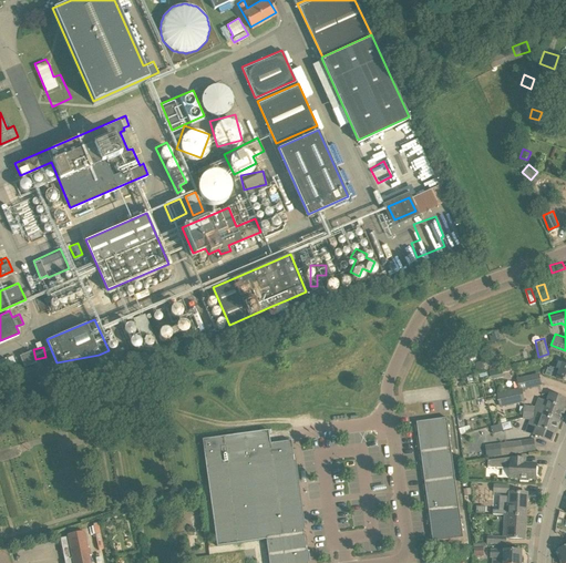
[(30,348),(19,352),(23,365),(35,359),(30,348)]
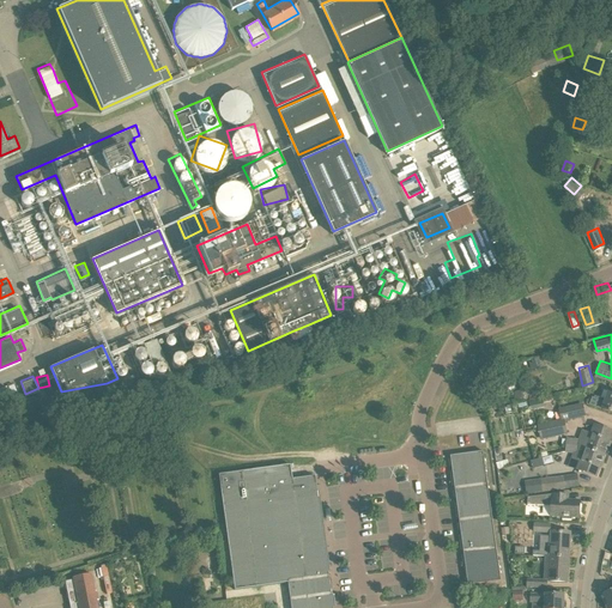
[(514,388),(515,396),(523,394),(522,385),(514,388)]
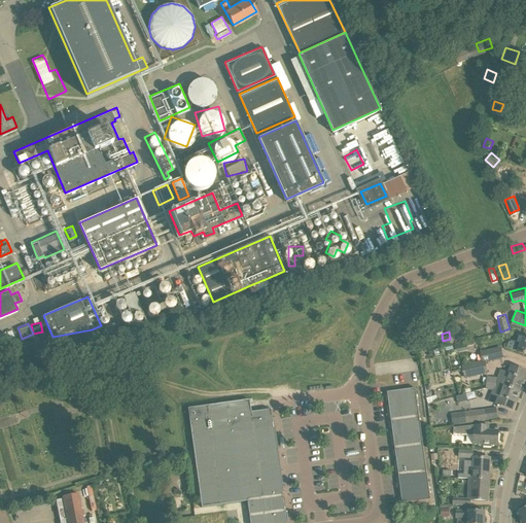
[(525,335),(523,334),(520,341),(514,338),(513,340),(509,339),(506,345),(525,351),(525,335)]
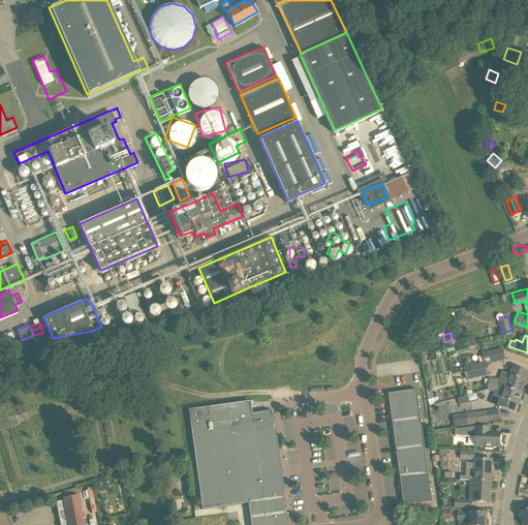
[(467,341),(456,343),(458,350),(468,347),(467,341)]
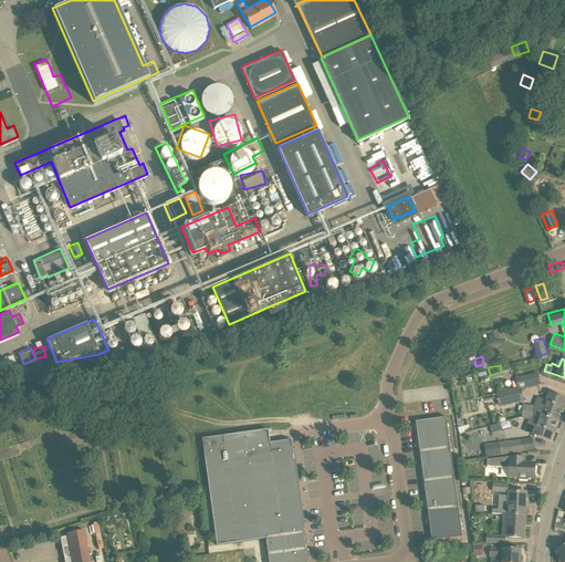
[(537,370),(515,374),(518,385),(521,384),(521,385),(541,382),(537,370)]
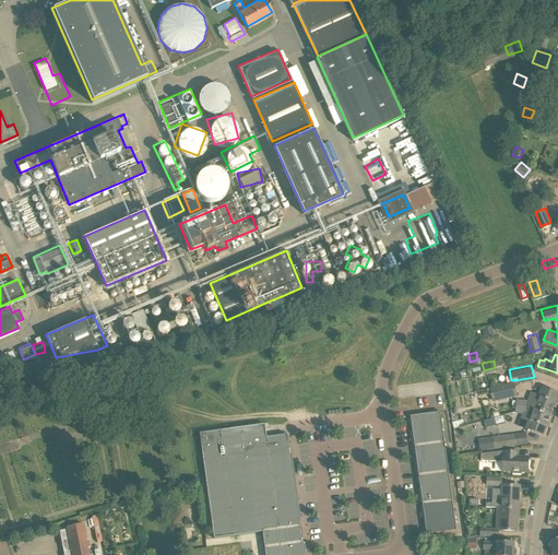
[(517,393),(514,380),(514,379),(511,380),(489,385),(491,398),(517,393)]
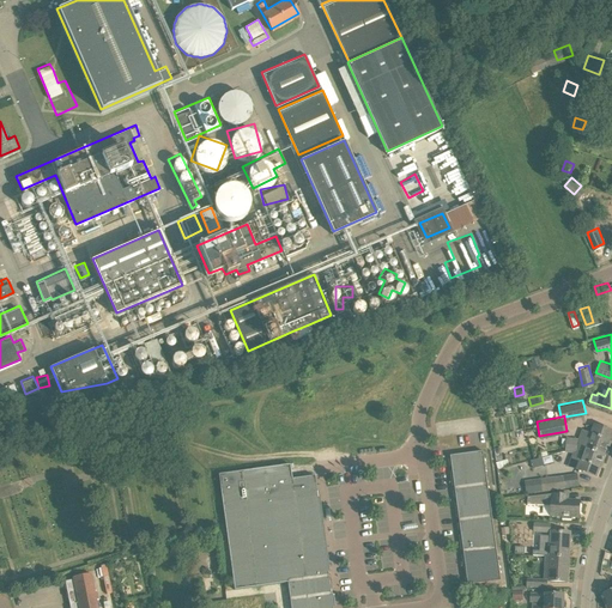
[(594,421),(592,429),(586,443),(604,450),(611,427),(594,421)]
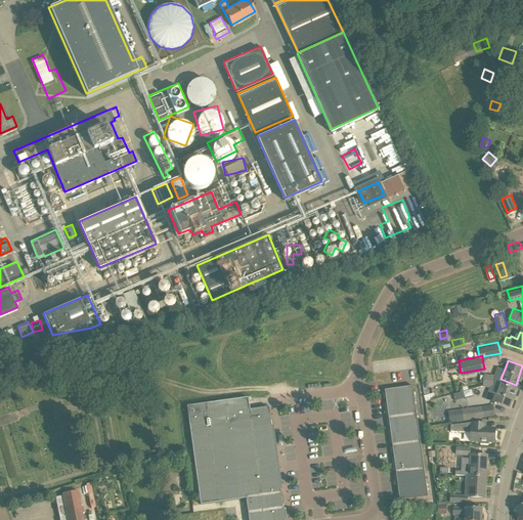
[(500,379),(493,399),(509,404),(516,385),(500,379)]
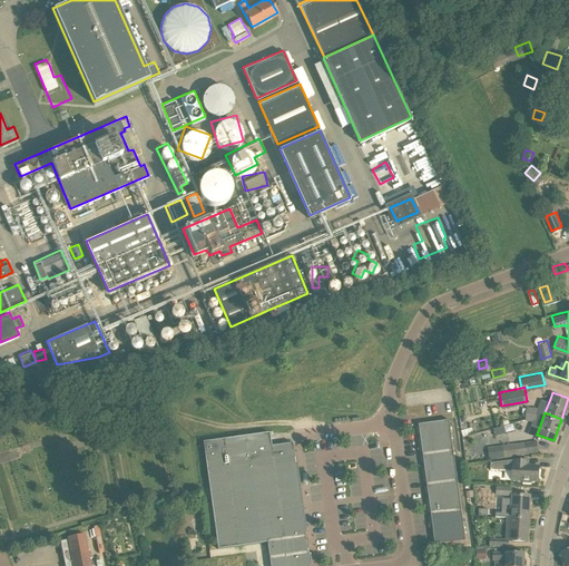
[(449,417),(419,421),(422,451),(453,447),(449,417)]
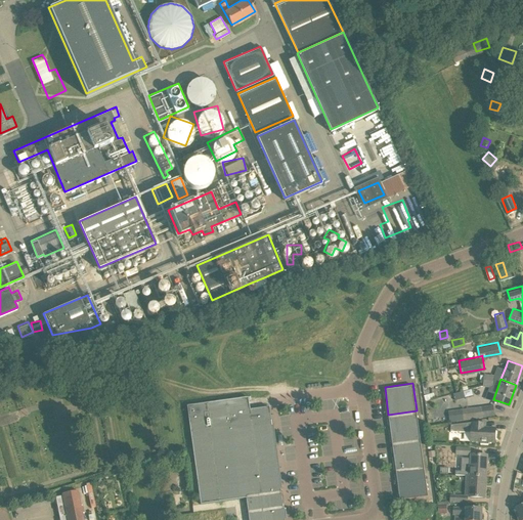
[(268,403),(249,406),(247,394),(185,402),(200,502),(245,495),(279,490),(268,403)]
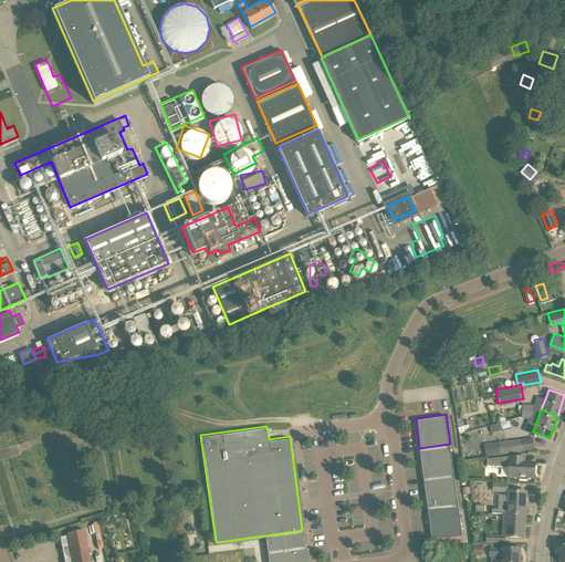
[(532,435),(499,439),(483,441),(485,454),(500,451),(533,446),(532,435)]
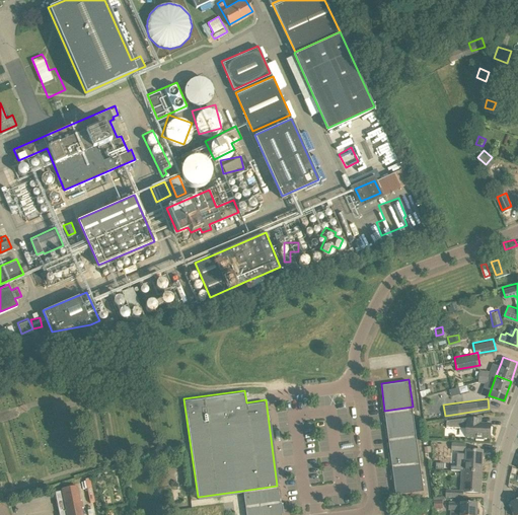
[(388,438),(416,434),(413,407),(384,411),(388,438)]
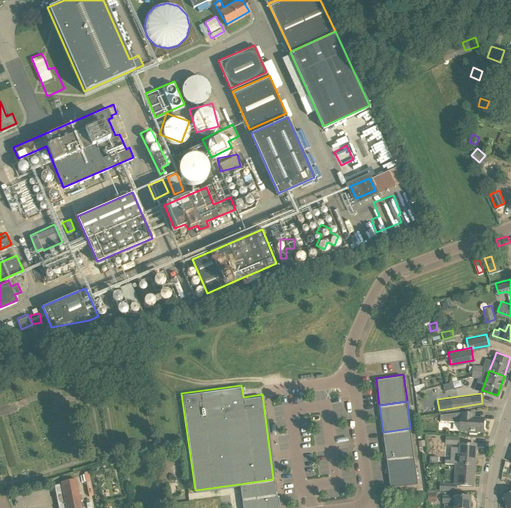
[(474,410),(468,410),(460,410),(440,412),(440,418),(459,419),(459,428),(458,428),(468,429),(468,430),(471,430),(477,430),(477,429),(483,429),(484,415),(476,415),(476,416),(473,416),(474,410)]
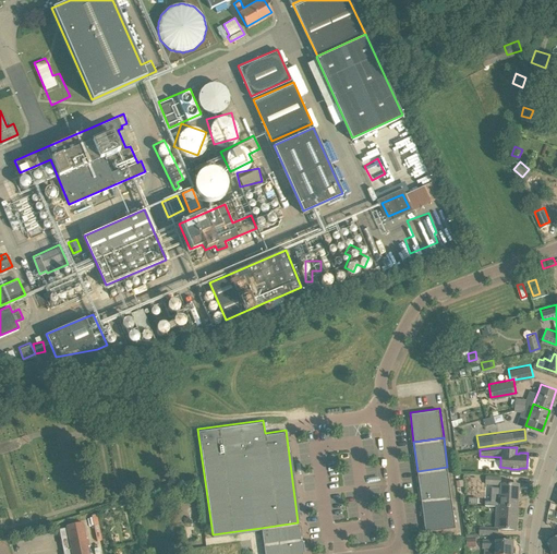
[(422,501),(451,496),(447,467),(418,471),(422,501)]
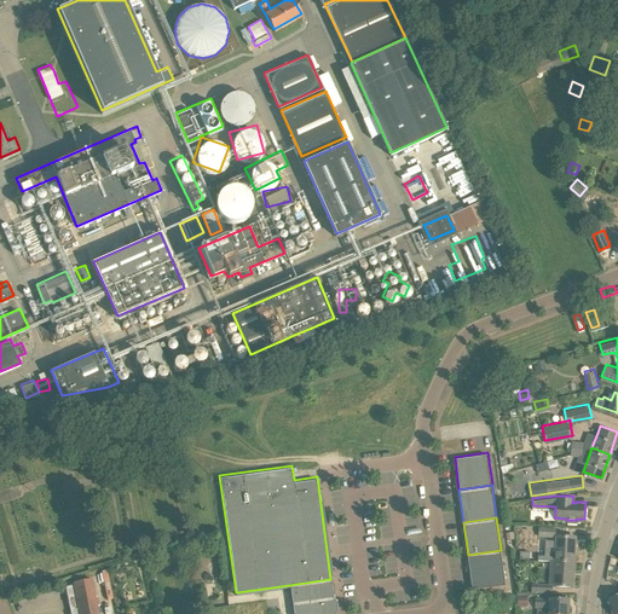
[(573,559),(575,534),(554,533),(554,538),(544,537),(543,552),(537,552),(537,557),(549,557),(573,559)]
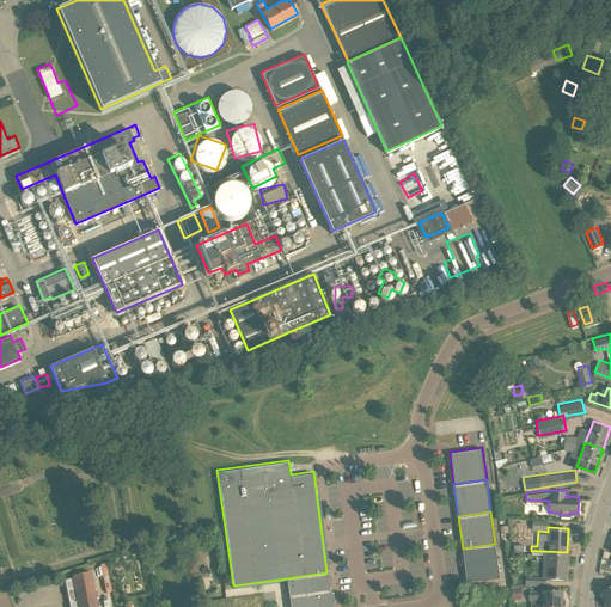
[(466,581),(500,576),(495,544),(463,549),(466,581)]
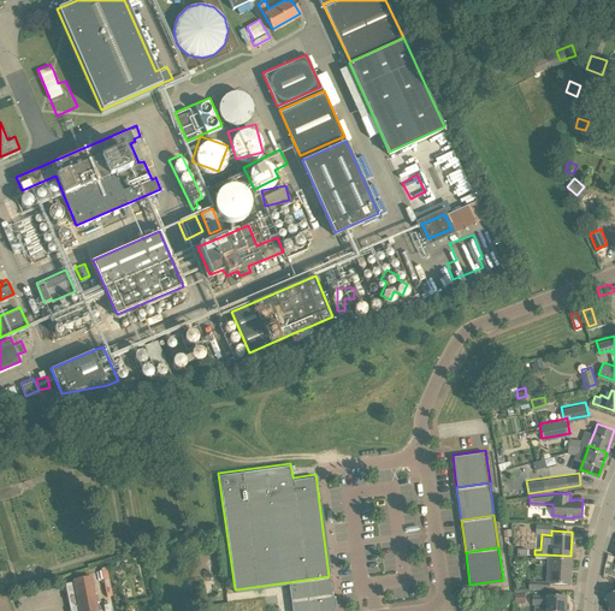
[(547,555),(545,579),(528,577),(527,586),(518,586),(516,588),(527,588),(532,588),(532,587),(548,587),(548,580),(569,581),(571,556),(547,555)]
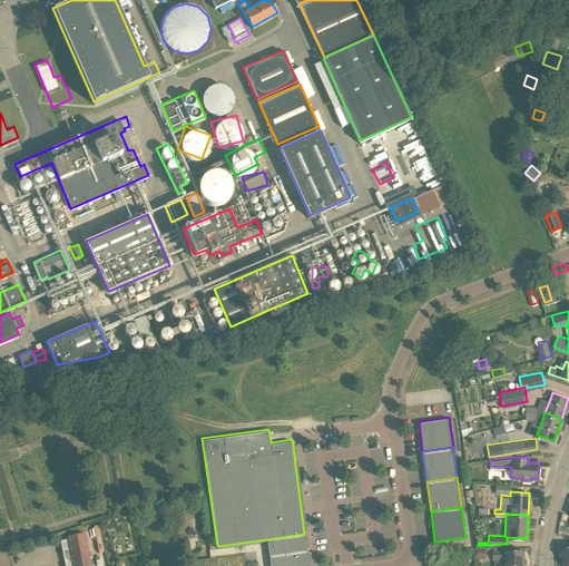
[(90,565),(84,530),(67,534),(67,536),(59,538),(65,565),(90,565)]
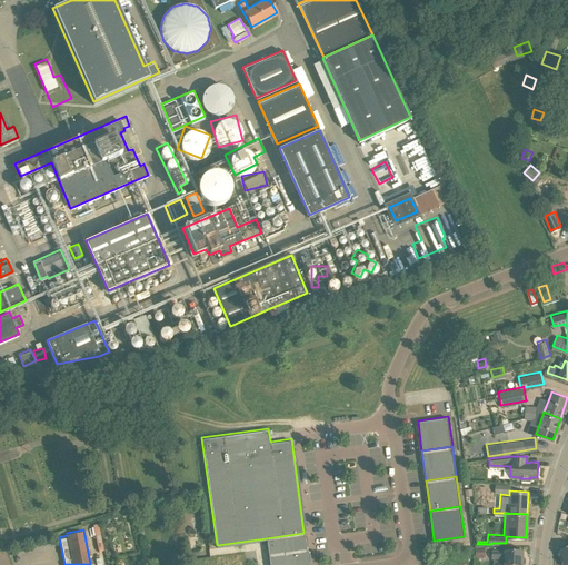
[(268,554),(306,549),(304,533),(266,538),(268,554)]
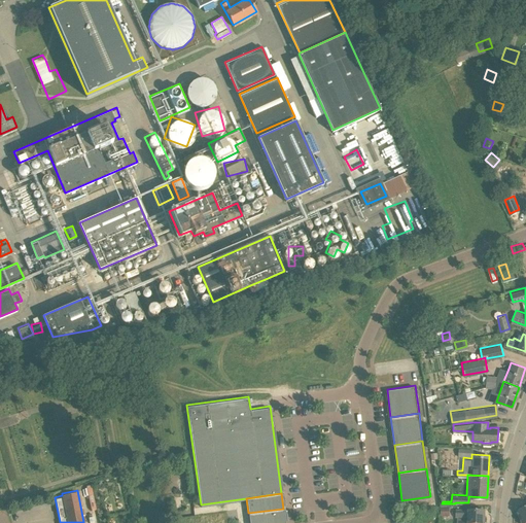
[(525,522),(525,503),(517,508),(522,522),(525,522)]
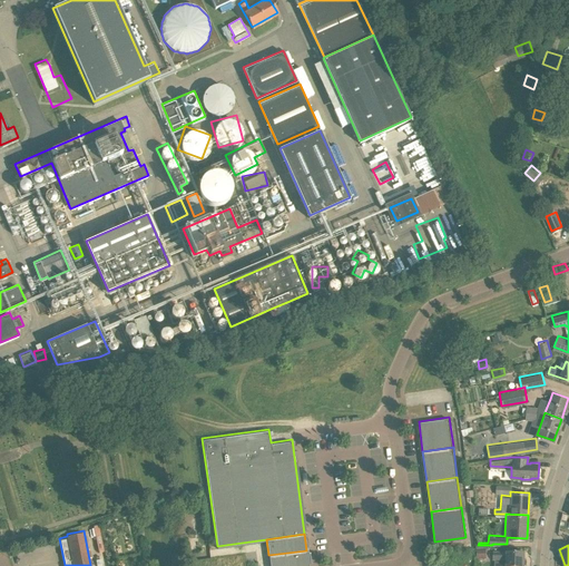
[(486,547),(476,547),(477,556),(486,555),(486,547)]
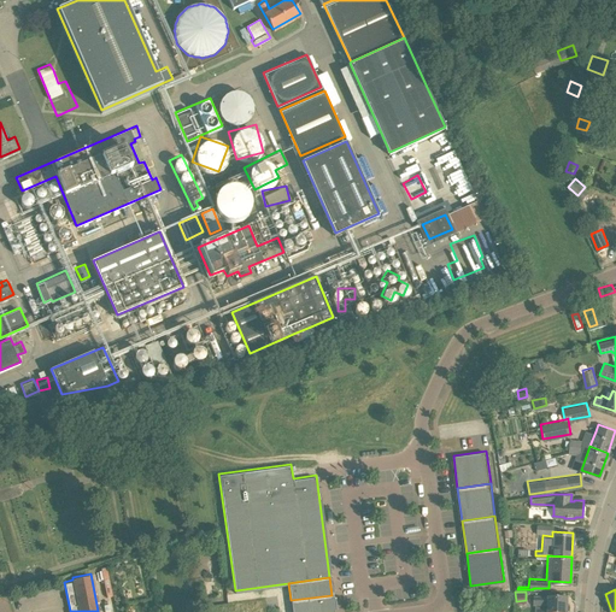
[(568,594),(540,594),(533,594),(533,602),(535,602),(535,611),(567,611),(567,610),(569,608),(569,602),(568,602),(568,594)]
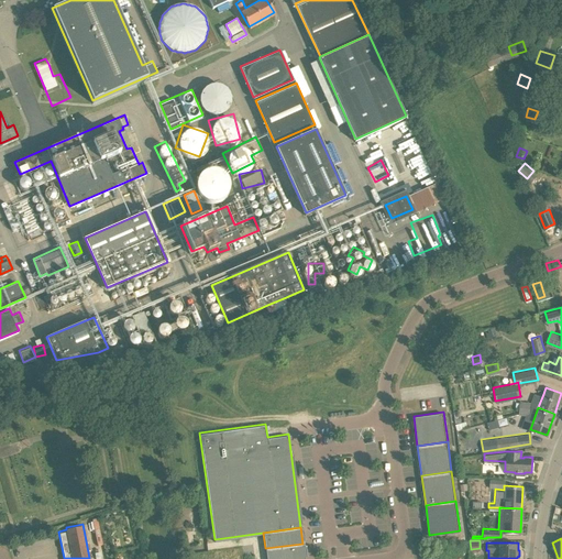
[(266,558),(305,558),(302,544),(265,548),(266,558)]
